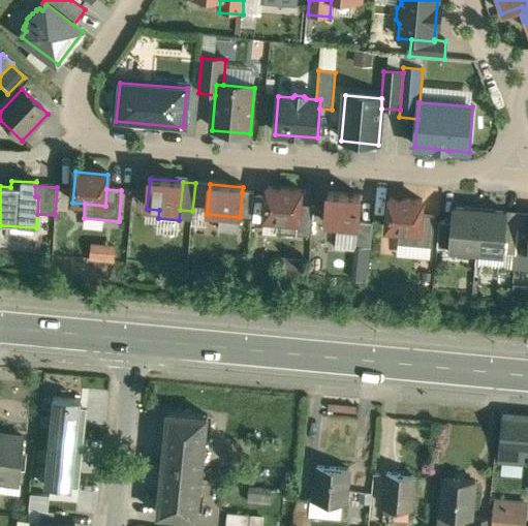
[(301,191),(268,189),(265,219),(277,220),(276,235),(297,237),(300,207),(301,191)]
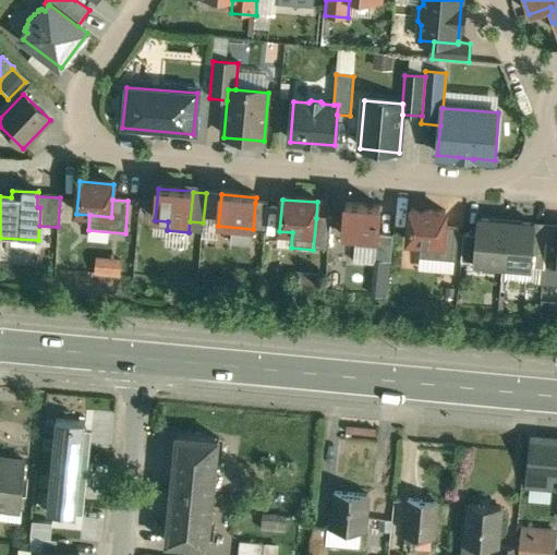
[(268,205),(255,203),(253,229),(266,230),(268,205)]
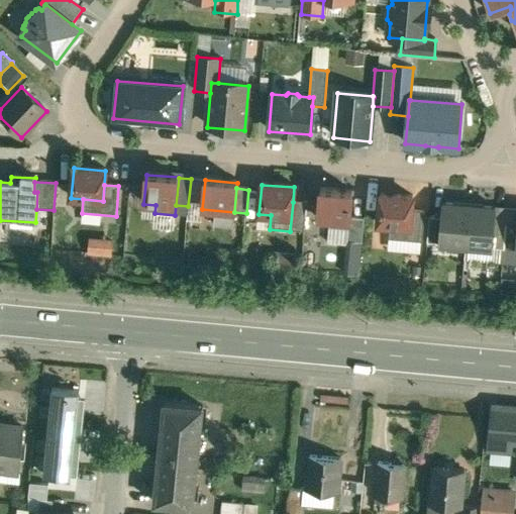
[(352,193),(320,190),(318,220),(330,221),(329,229),(348,230),(349,222),(350,219),(352,193)]
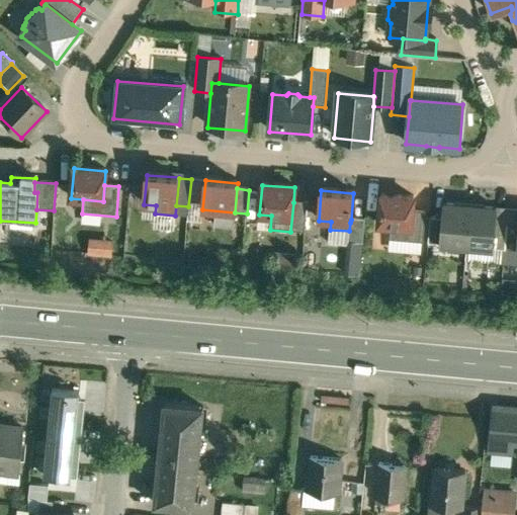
[(414,198),(381,195),(378,226),(391,227),(390,241),(409,242),(410,229),(411,229),(412,212),(414,198)]
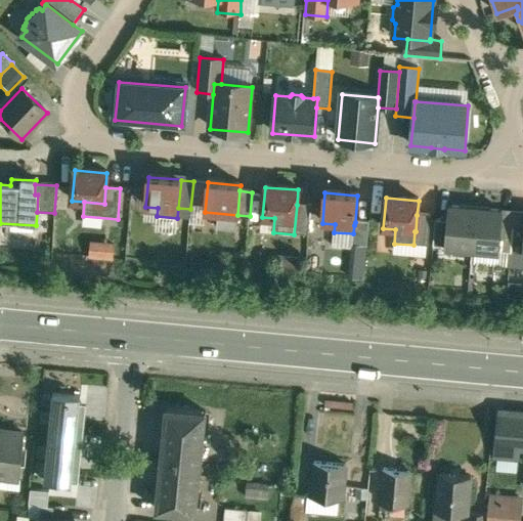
[(311,206),(297,205),(294,234),(308,235),(311,206)]
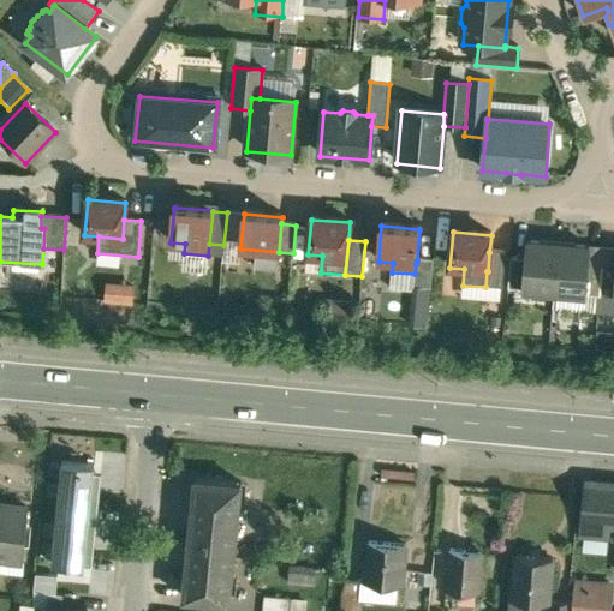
[(558,246),(526,243),(525,261),(523,292),(554,294),(558,246)]
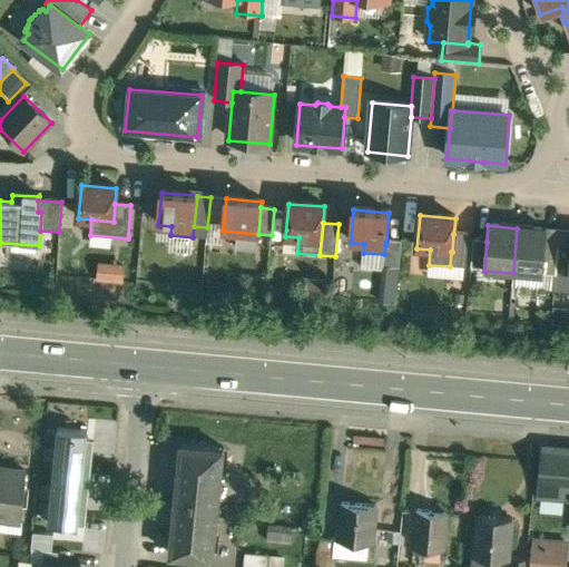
[(207,227),(194,226),(193,237),(207,238),(207,227)]
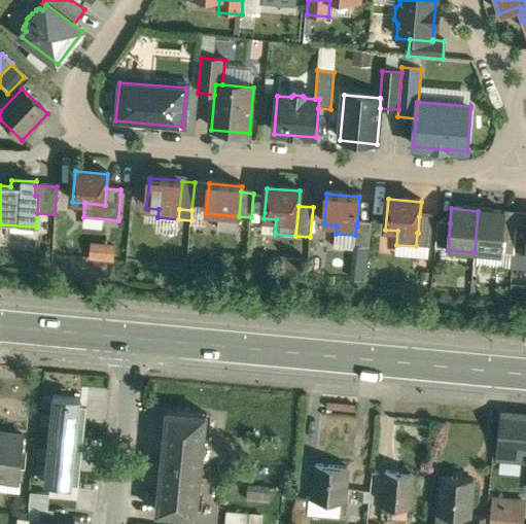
[(505,213),(478,211),(475,252),(501,255),(501,254),(503,229),(505,213)]
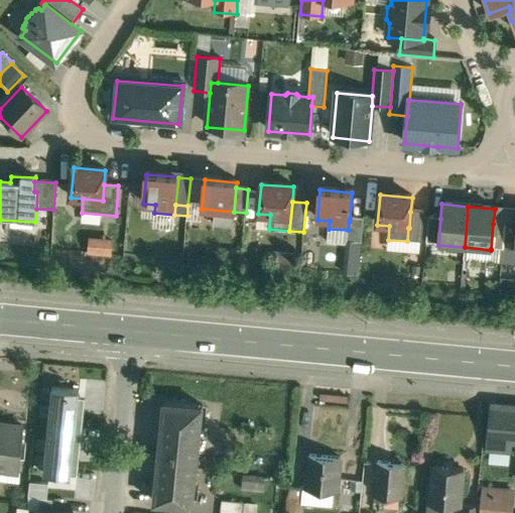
[(425,213),(410,212),(409,228),(408,228),(407,241),(422,243),(425,213)]
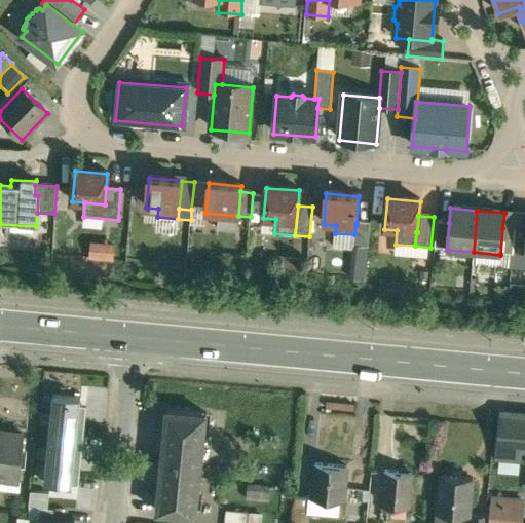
[(449,223),(437,222),(435,248),(447,250),(449,223)]
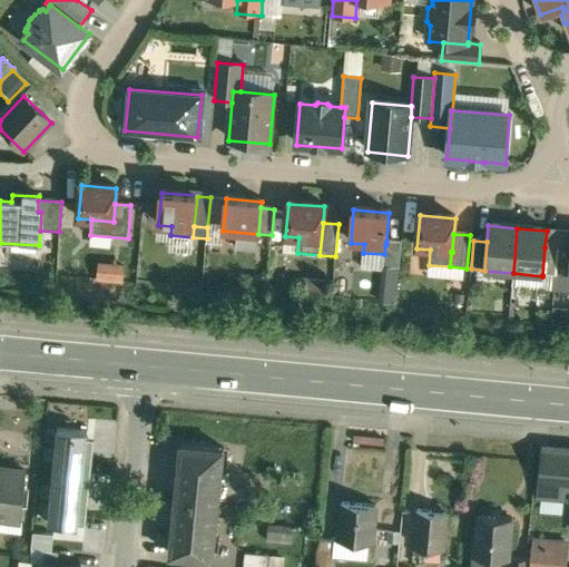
[(402,243),(386,242),(385,245),(384,254),(383,267),(400,270),(402,243)]
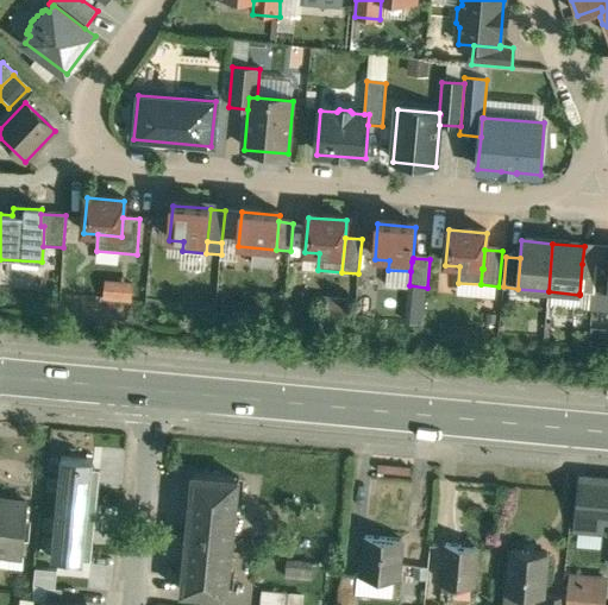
[(596,265),(582,264),(580,294),(594,295),(596,265)]
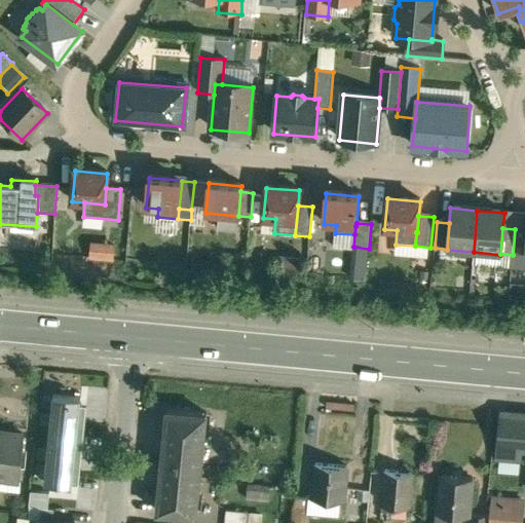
[(524,229),(515,229),(513,255),(524,256),(524,229)]
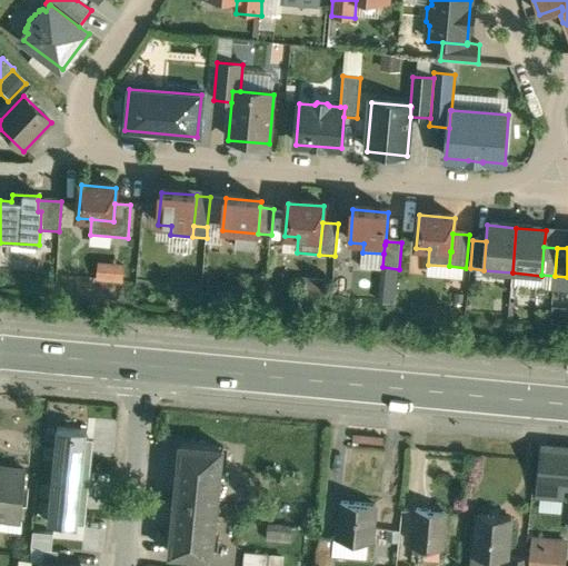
[(123,268),(98,265),(96,283),(121,285),(123,268)]
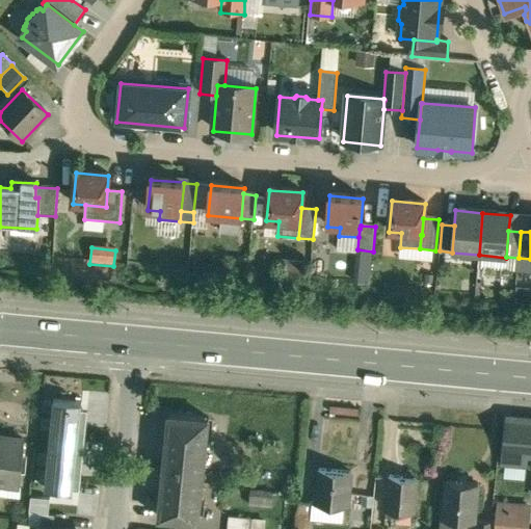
[(34,488),(69,492),(78,396),(44,393),(34,488)]
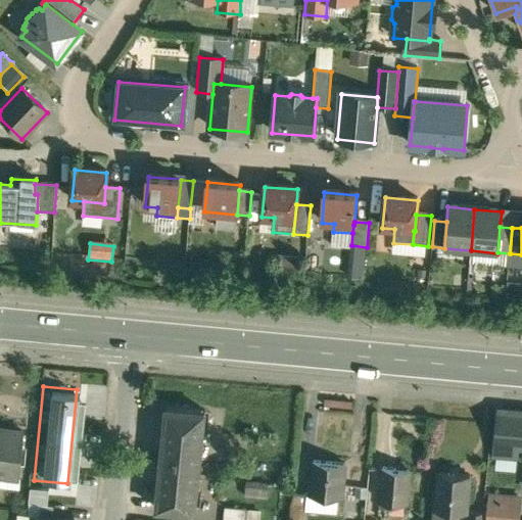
[(205,413),(167,409),(156,510),(195,514),(205,413)]
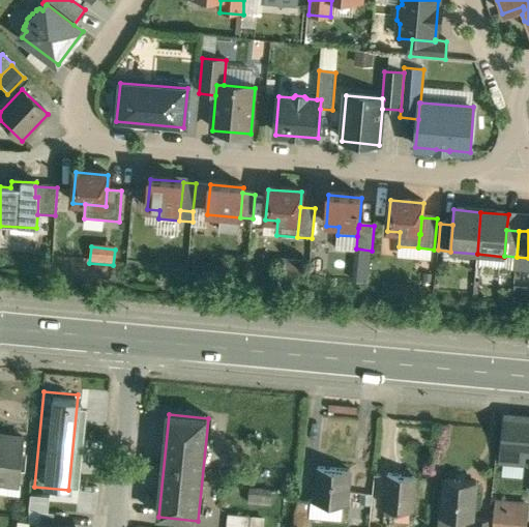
[(528,420),(506,418),(501,464),(524,467),(525,455),(528,455),(528,420)]
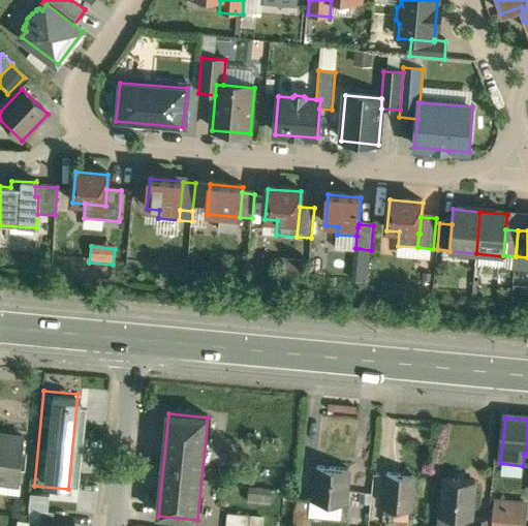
[(25,439),(0,436),(0,475),(20,478),(19,485),(20,485),(25,439)]
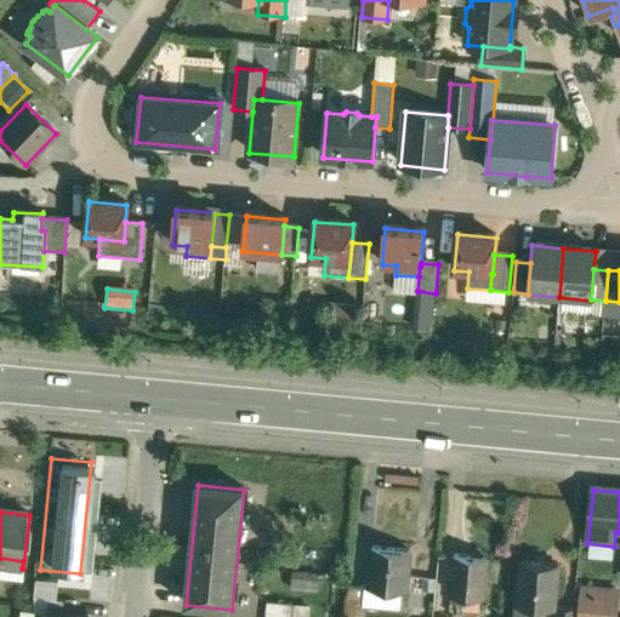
[(409,553),(375,549),(370,590),(405,593),(409,553)]
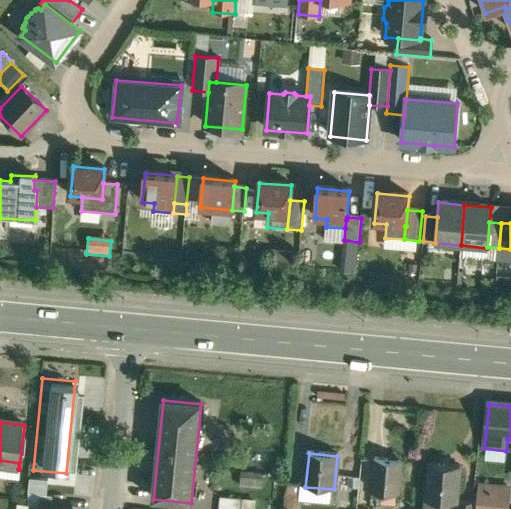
[(401,462),(375,459),(371,499),(377,500),(378,492),(398,494),(401,462)]
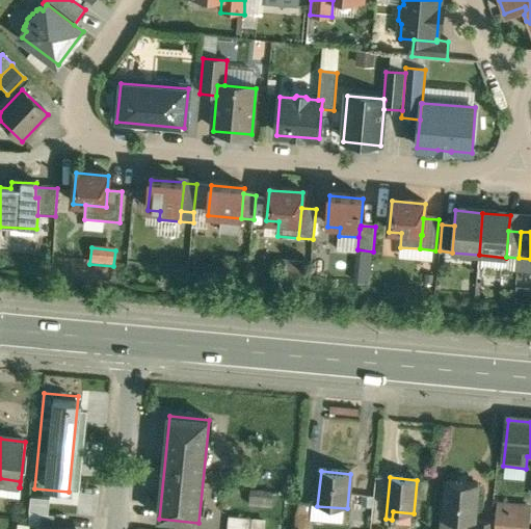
[(478,486),(446,483),(441,528),(458,528),(459,522),(474,523),(478,486)]
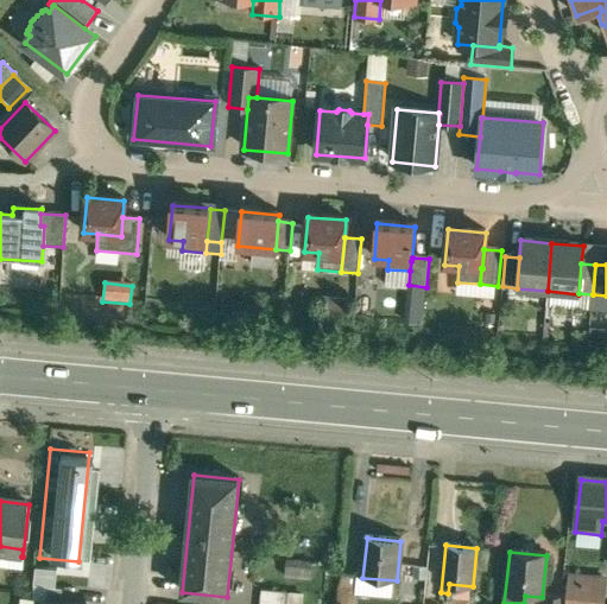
[(602,603),(606,565),(606,563),(570,559),(564,603),(602,603)]
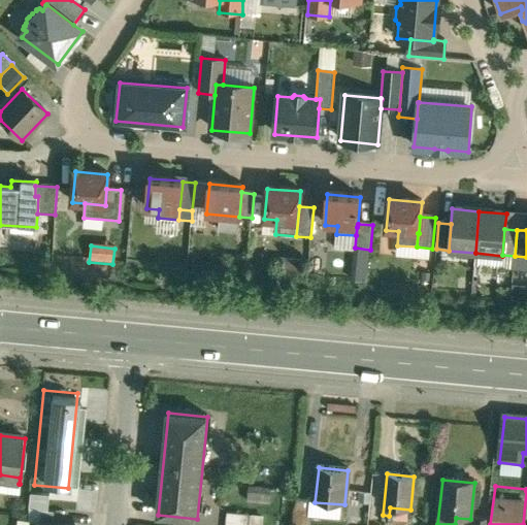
[(306,524),(309,501),(297,500),(293,524),(306,524)]
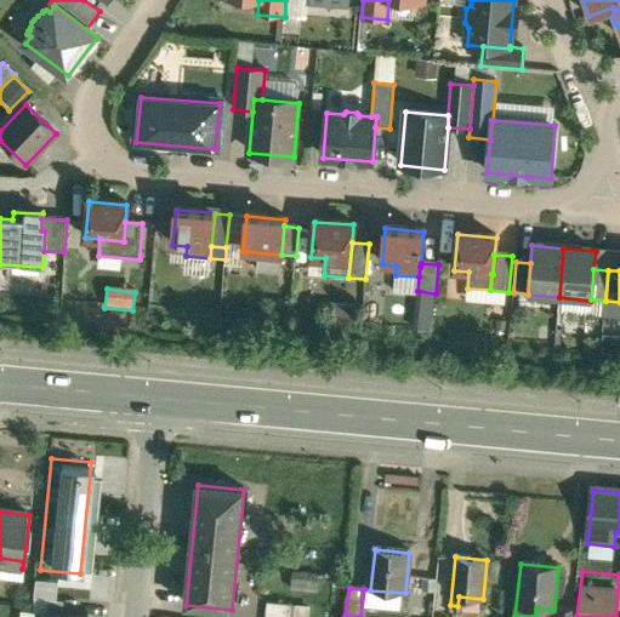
[(63,601),(49,600),(47,615),(62,616),(63,601)]
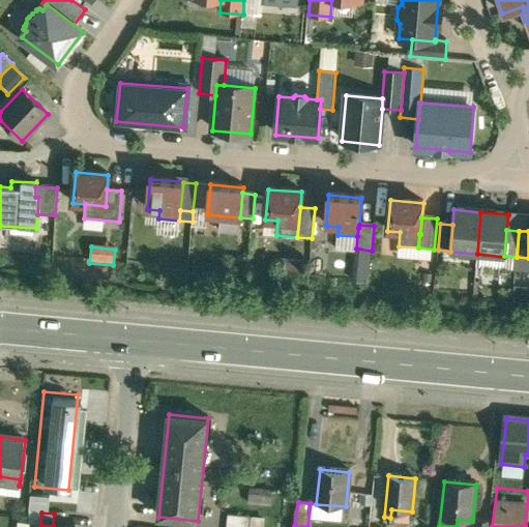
[(225,515),(223,526),(244,526),(245,517),(225,515)]
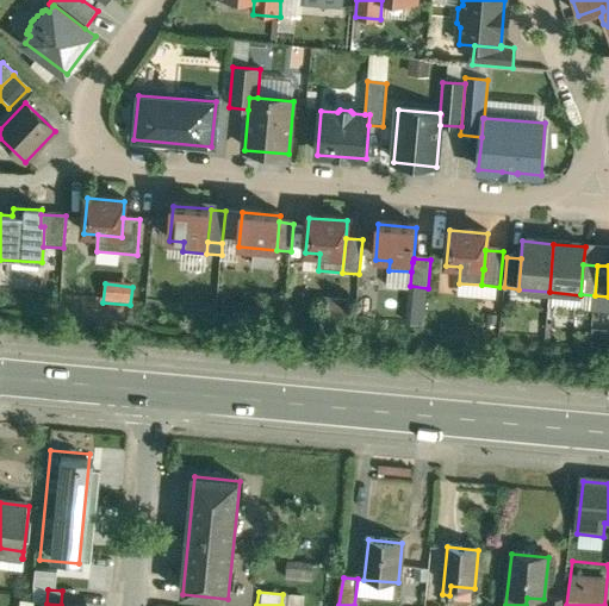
[(299,605),(300,595),(285,594),(284,605),(299,605)]
